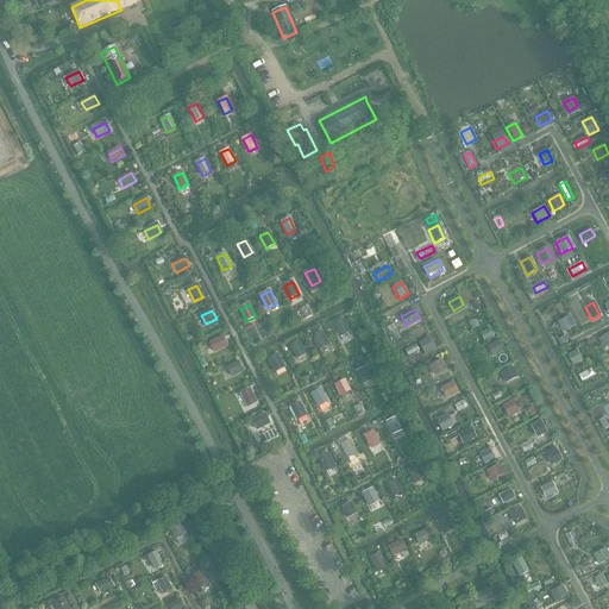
[(563,333),(576,326),(570,316),(558,324),(563,333)]
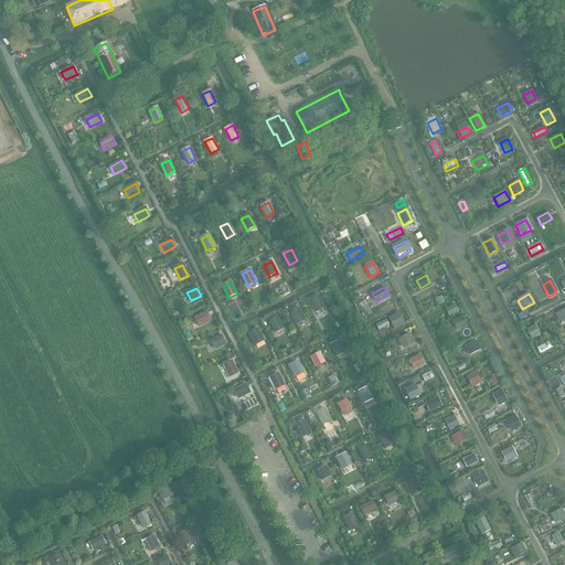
[(319,297),(310,300),(317,312),(324,308),(319,297)]
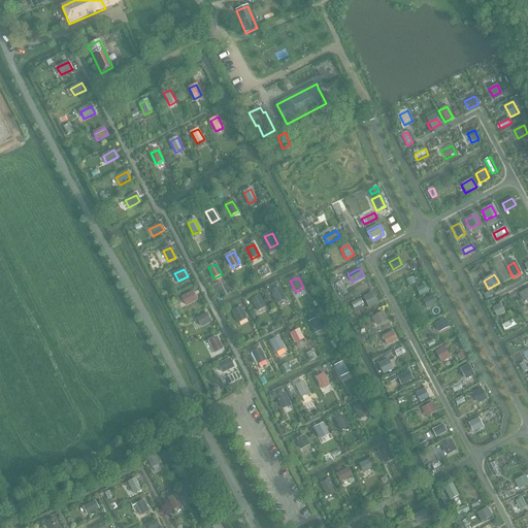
[(413,277),(407,281),(410,286),(416,284),(413,277)]
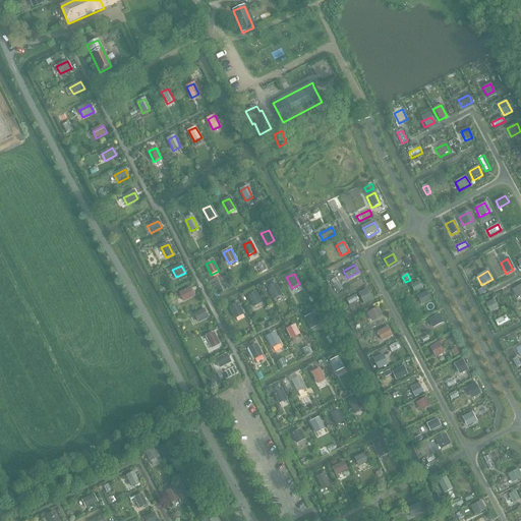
[(337,278),(331,281),(337,293),(343,290),(337,278)]
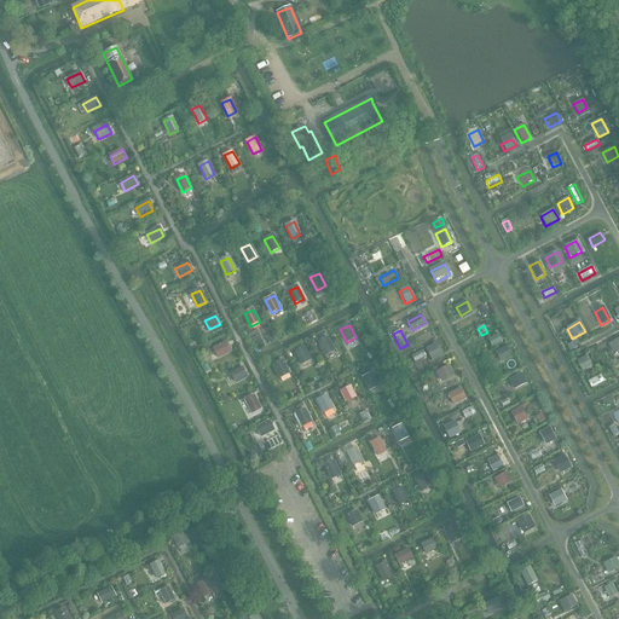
[(492,347),(502,341),(498,335),(489,341),(492,347)]
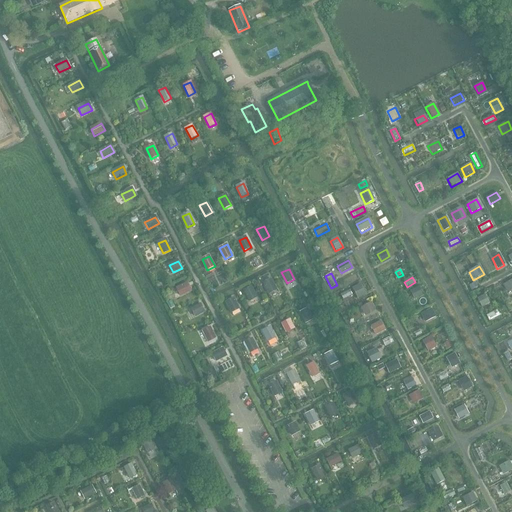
[(271,280),(264,283),(269,294),(276,290),(271,280)]
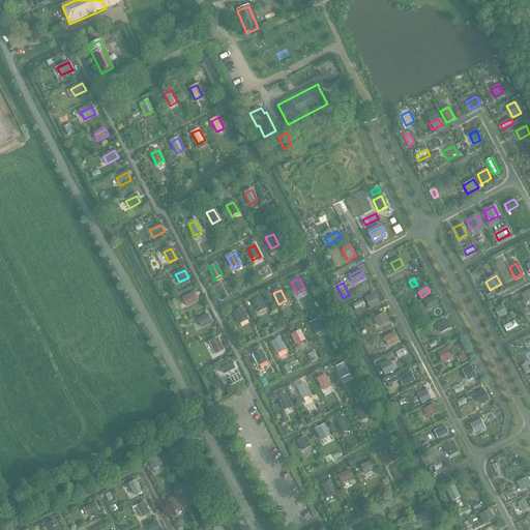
[(529,290),(521,296),(525,303),(529,299),(529,290)]
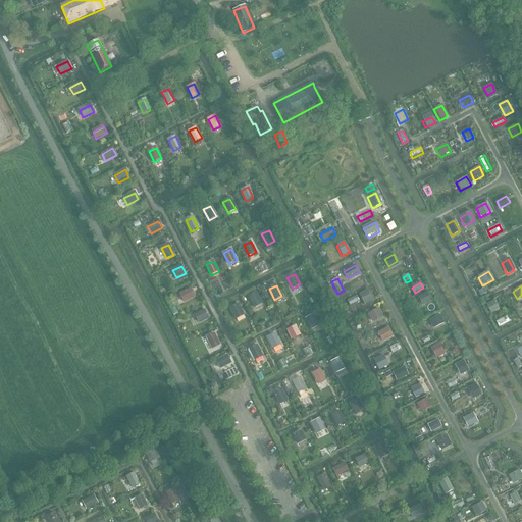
[(191,290),(180,295),(184,302),(195,297),(191,290)]
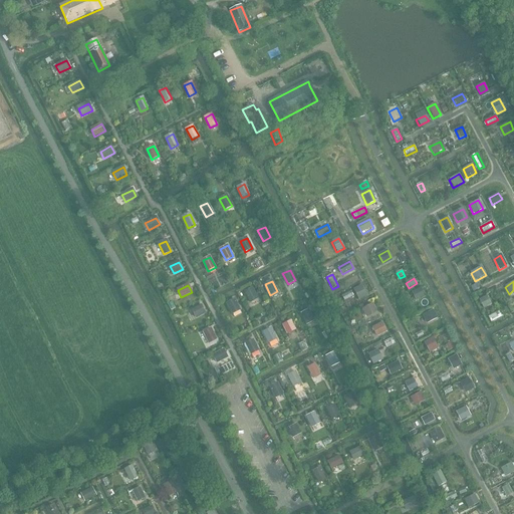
[(362,285),(354,289),(358,299),(367,294),(362,285)]
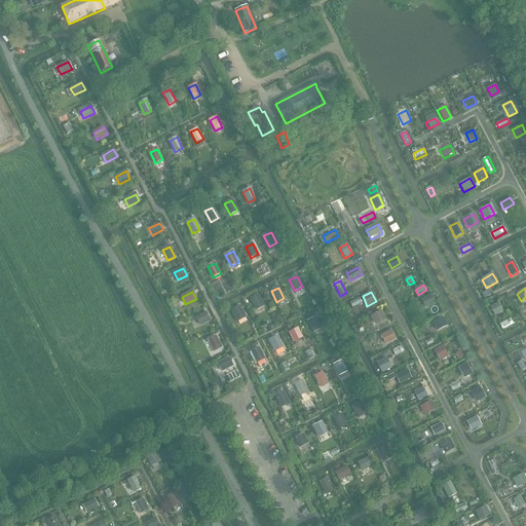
[(258,295),(251,299),(257,309),(263,306),(258,295)]
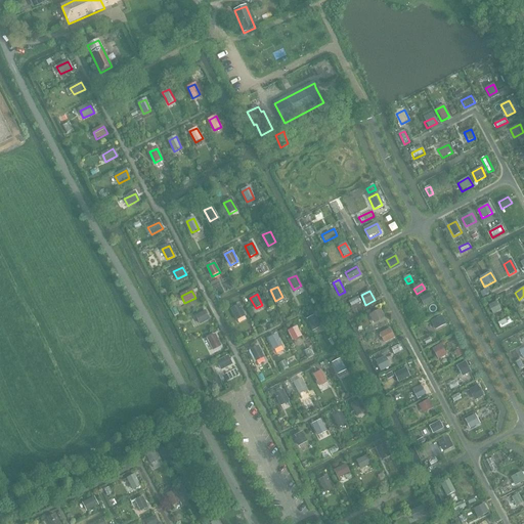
[(425,305),(434,301),(430,294),(421,298),(425,305)]
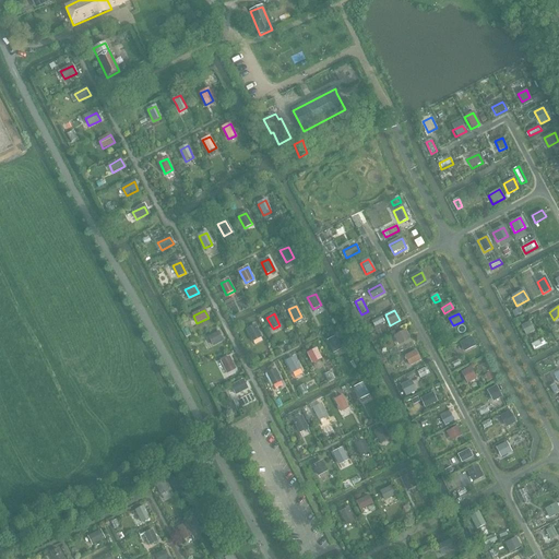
[(382,317),(372,322),(376,328),(384,322),(382,317)]
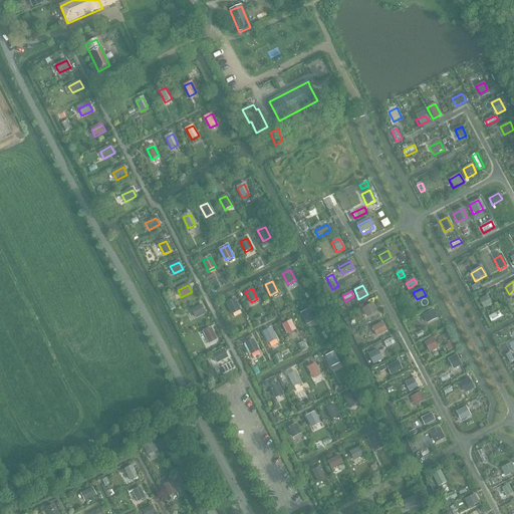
[(481,305),(489,301),(487,297),(479,301),(481,305)]
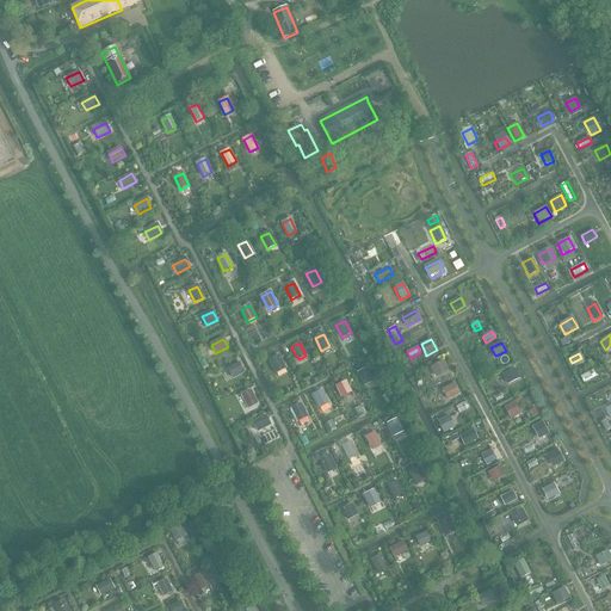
[(279,356),(270,360),(277,374),(285,369),(279,356)]
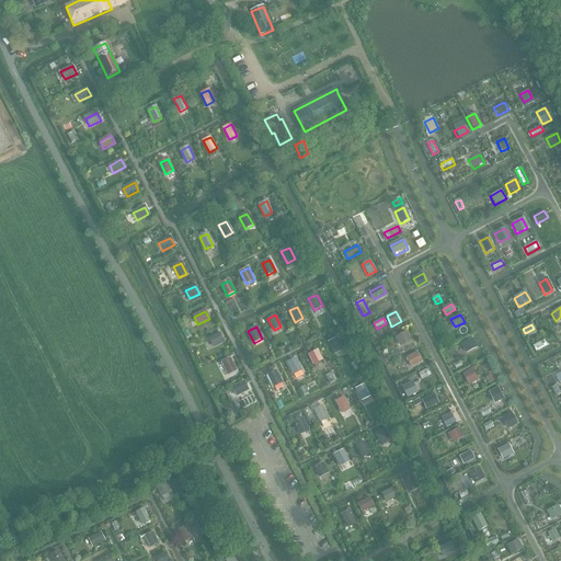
[(407,332),(396,338),(399,344),(410,339),(407,332)]
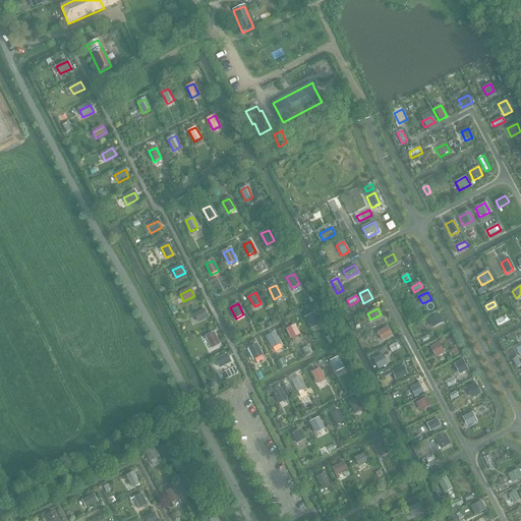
[(205,310),(194,314),(198,322),(208,317),(205,310)]
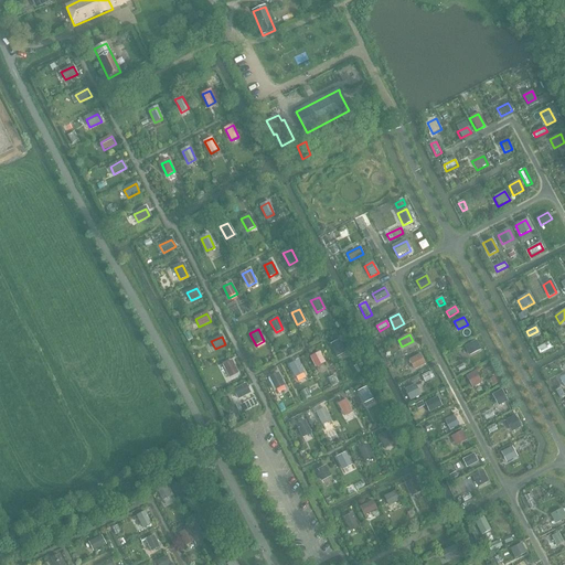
[(339,341),(331,344),(338,356),(345,353),(339,341)]
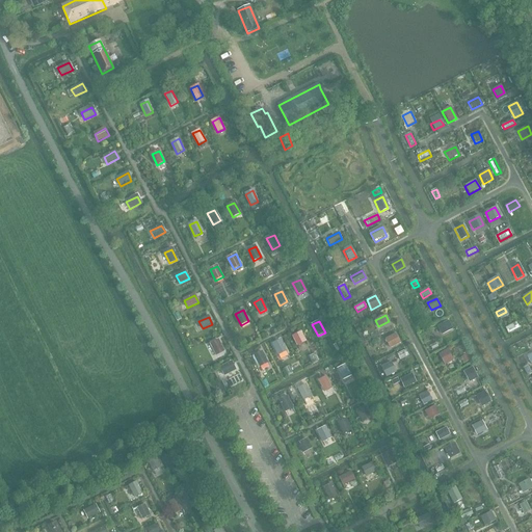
[(452,326),(449,321),(437,326),(441,333),(452,326)]
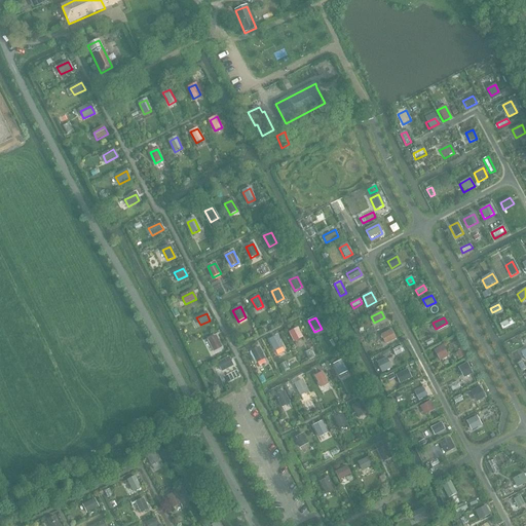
[(297,329),(290,333),(295,341),(302,338),(297,329)]
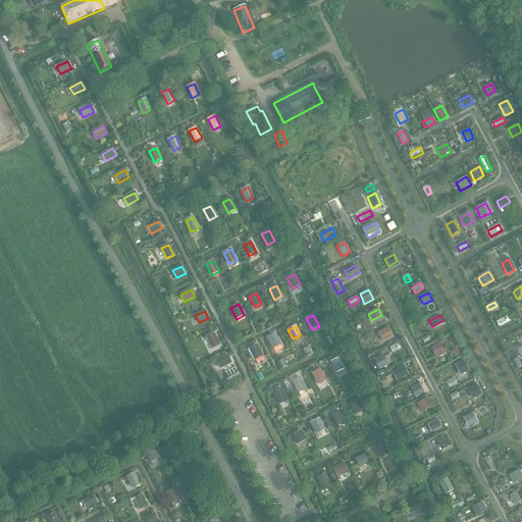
[(388,327),(378,333),(381,340),(392,334),(388,327)]
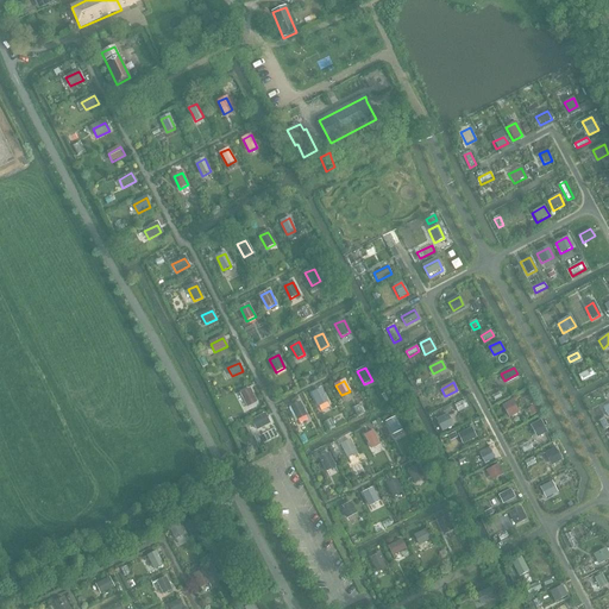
[(250,390),(242,394),(248,407),(256,402),(250,390)]
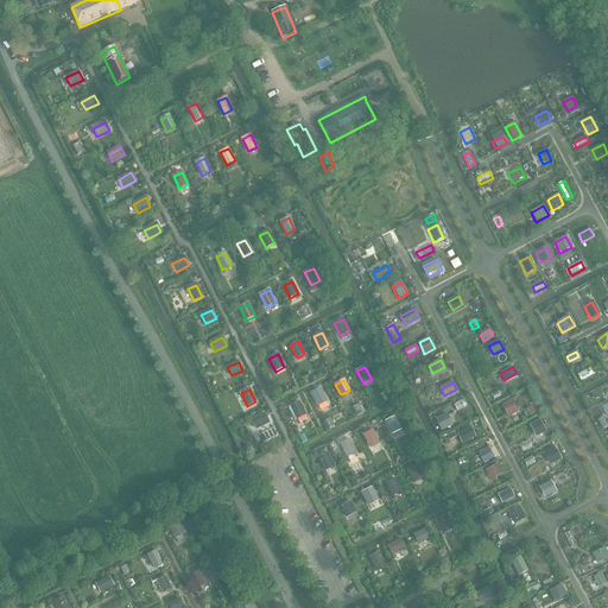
[(321,390),(312,393),(318,406),(327,401),(321,390)]
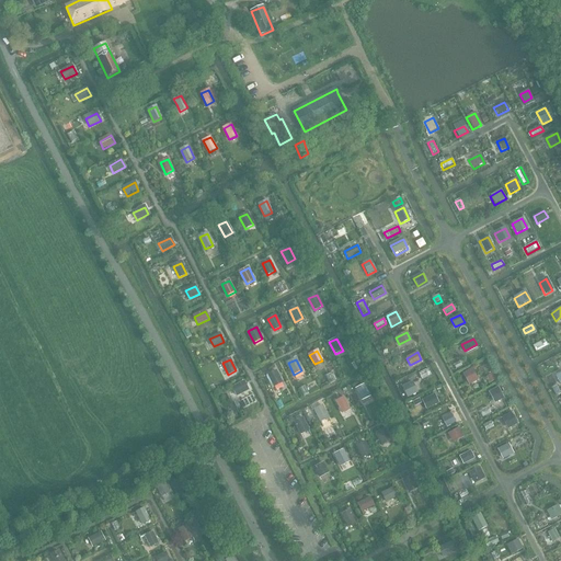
[(468,382),(478,377),(472,368),(462,373),(468,382)]
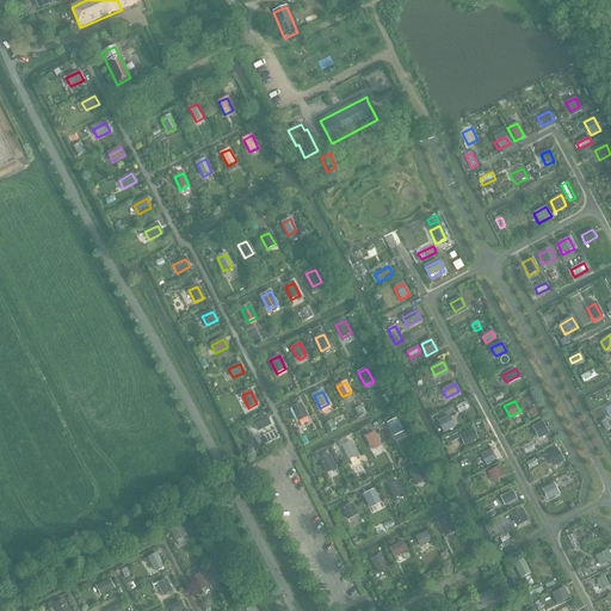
[(466,402),(456,407),(460,414),(469,409),(466,402)]
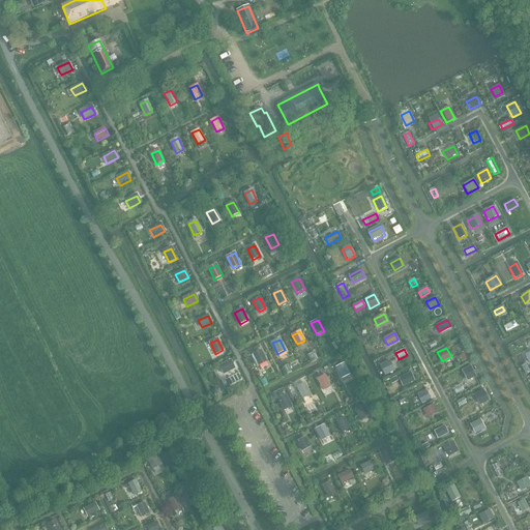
[(261,351),(254,354),(259,365),(266,361),(261,351)]
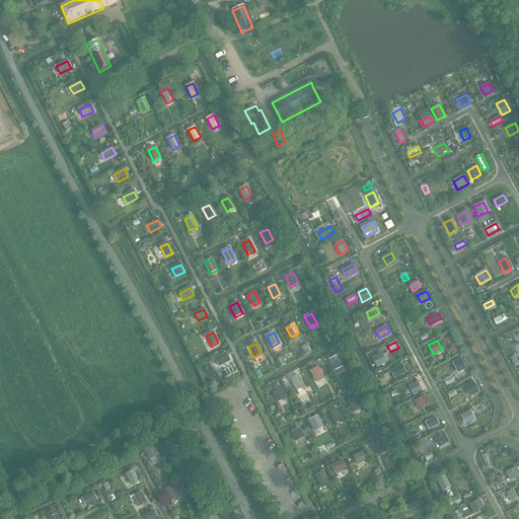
[(372,358),(376,366),(385,361),(381,353),(372,358)]
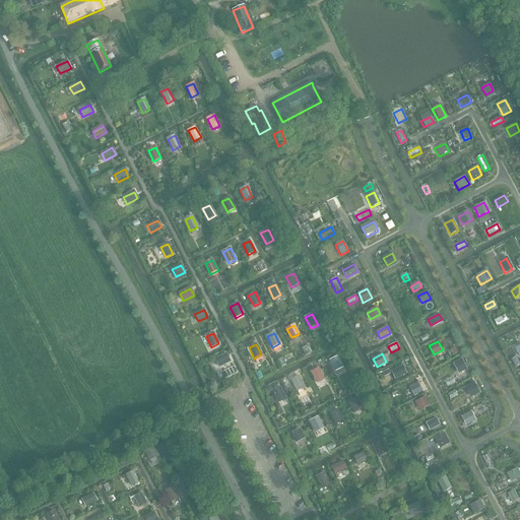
[(226,354),(215,360),(219,367),(230,362),(226,354)]
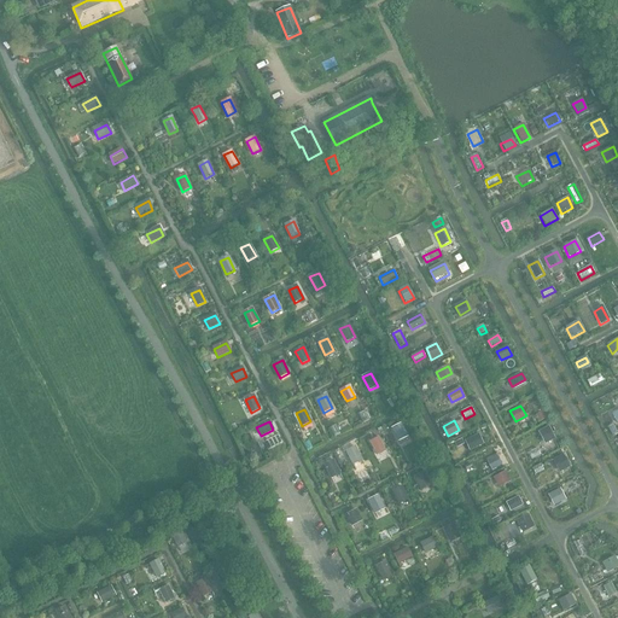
[(401,424),(392,429),(398,442),(407,437),(401,424)]
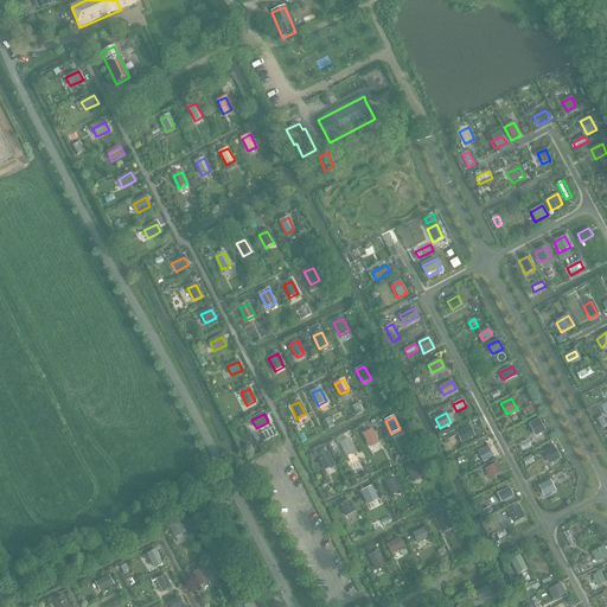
[(543,429),(540,420),(530,425),(535,434),(543,429)]
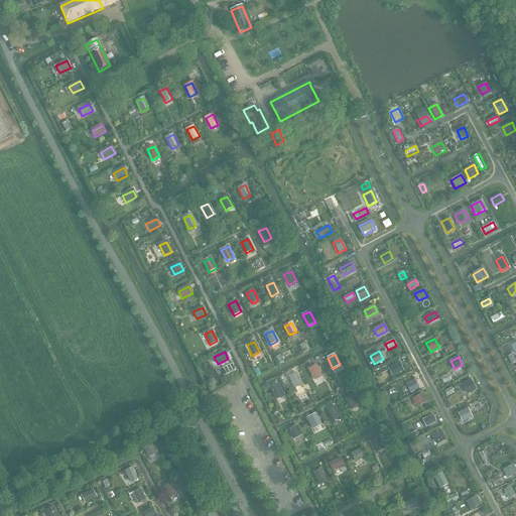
[(400,363),(388,369),(391,375),(403,370),(400,363)]
